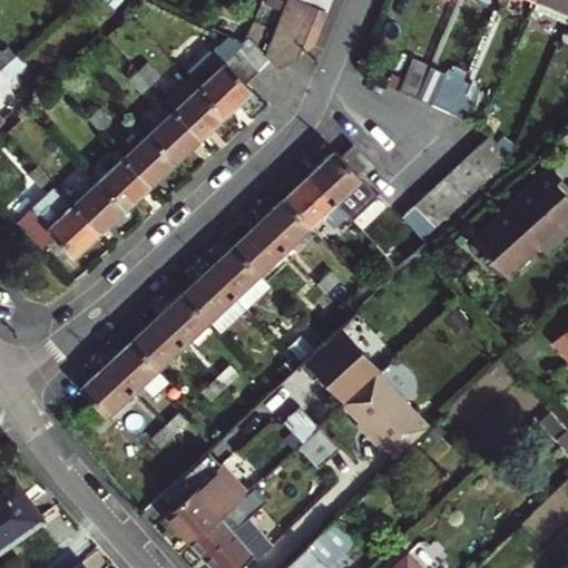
[(289,0),(265,54),(286,66),(312,46),(325,16),(289,0)]
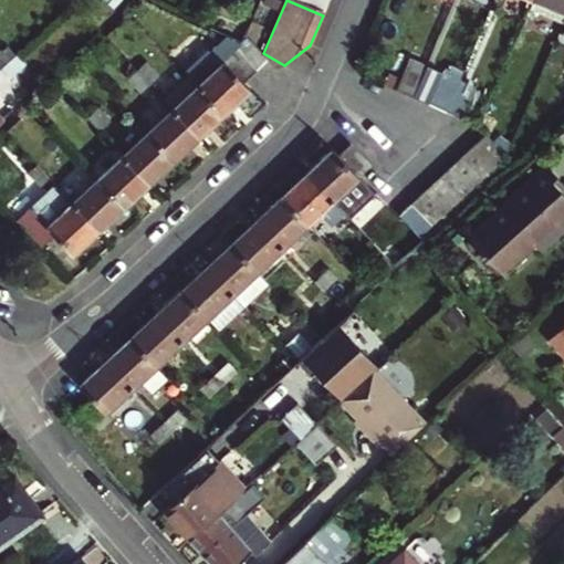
[(563,11),(536,0),(532,0),(530,8),(563,22),(563,20),(563,11)]
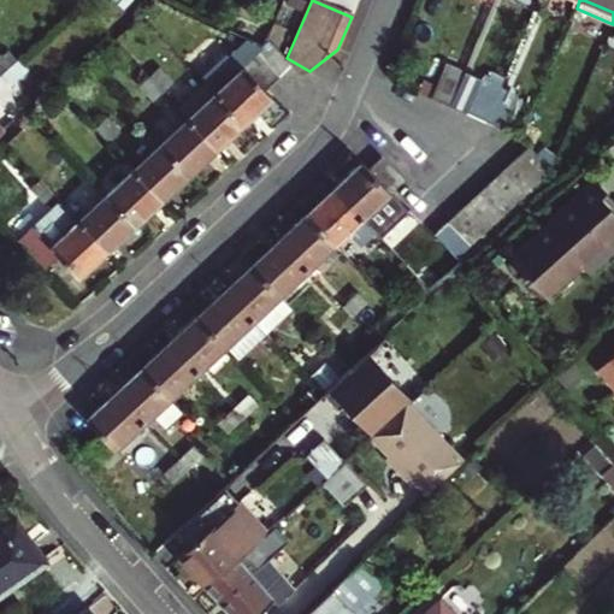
[(613,0),(584,0),(613,12),(613,0)]
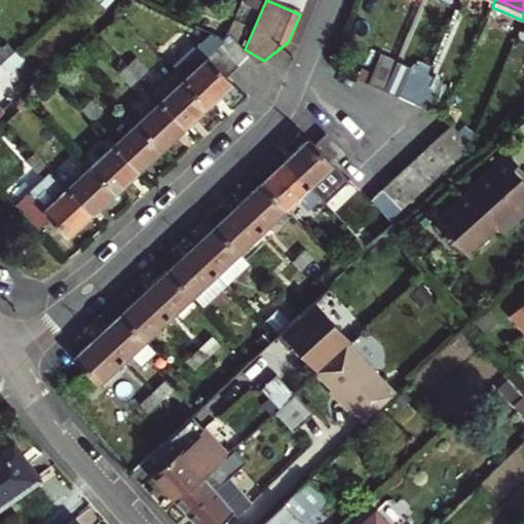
[(199,16),(195,27),(195,28),(225,40),(228,33),(229,29),(199,16)]
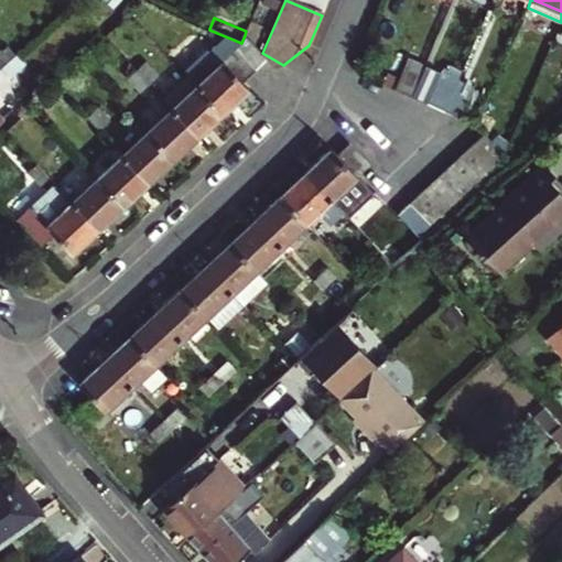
[(186,74),(196,85),(223,114),(249,88),(242,83),(254,72),(233,51),(209,30),(197,39),(211,51),(186,74)]
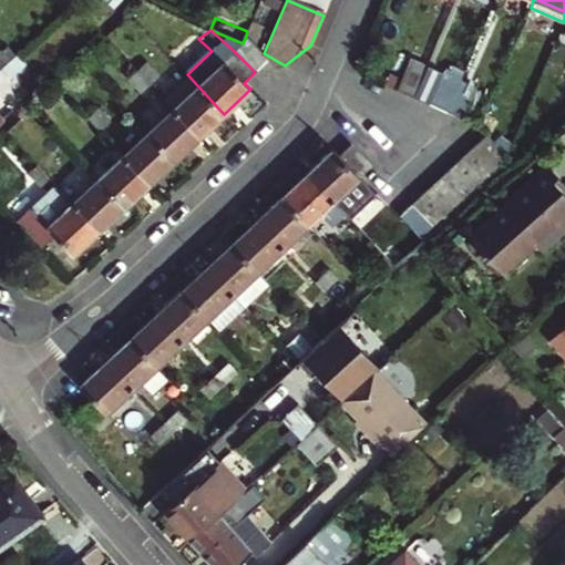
[(0,64),(3,69),(18,55),(9,47),(0,55),(0,64)]
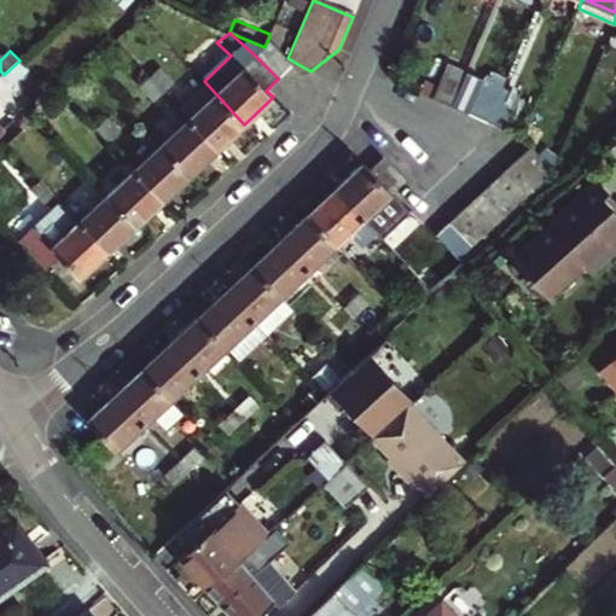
[(144,70),(150,77),(164,93),(185,74),(170,58),(160,69),(154,62),(144,70)]
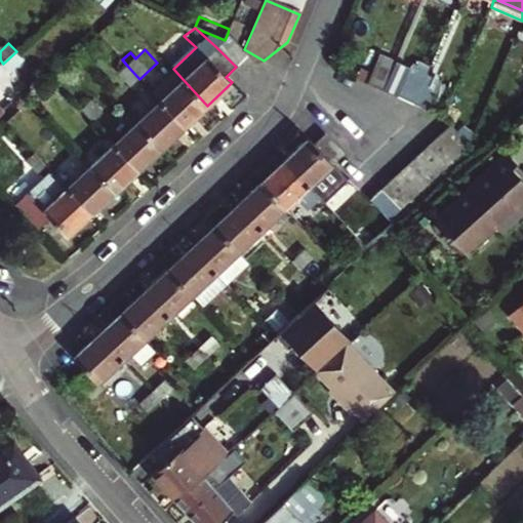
[(244,49),(243,50),(254,63),(264,61),(244,49)]
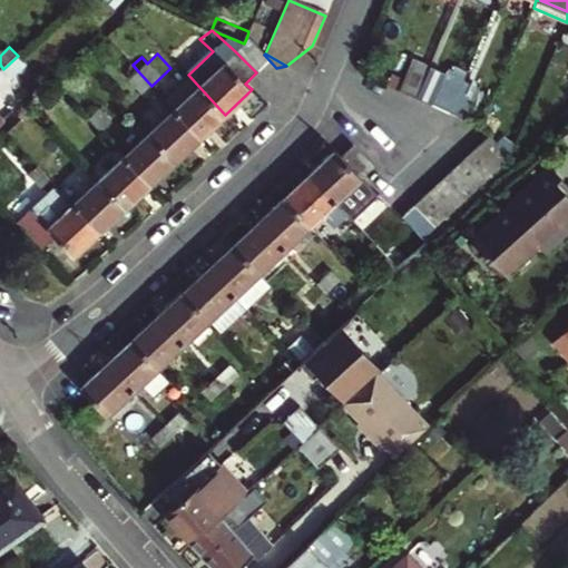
[(26,64),(18,56),(3,69),(12,78),(26,64)]
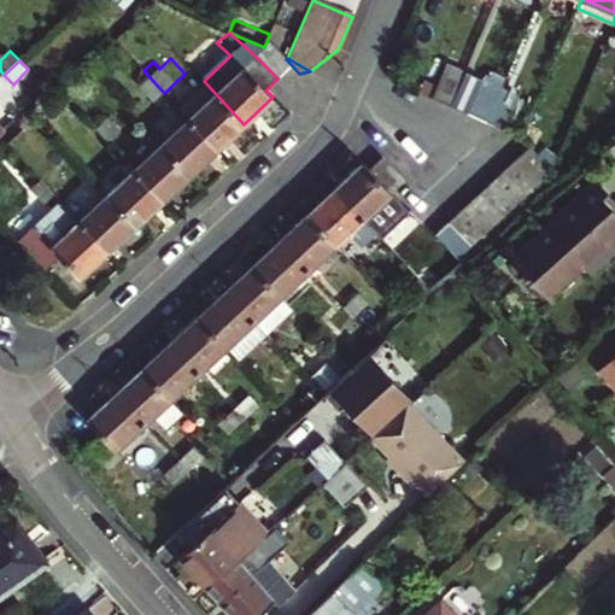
[(450,105),(463,74),(444,64),(435,83),(423,78),(417,92),(450,105)]
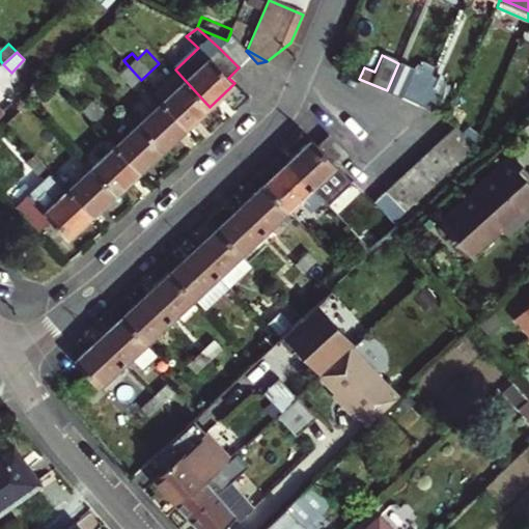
[(141,80),(129,66),(120,75),(133,87),(141,80)]
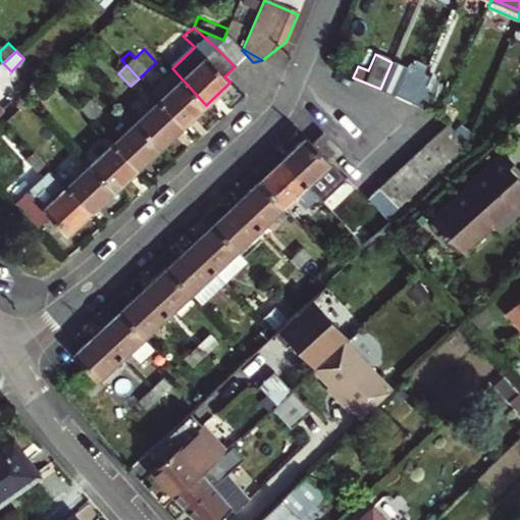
[(408,68),(397,96),(412,103),(424,74),(408,68)]
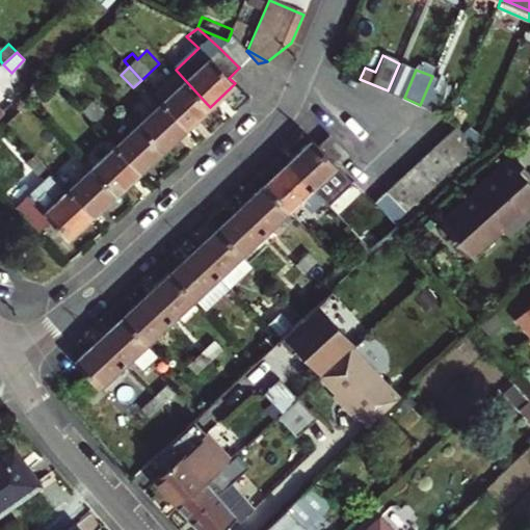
[(432,76),(420,105),(434,111),(447,83),(432,76)]
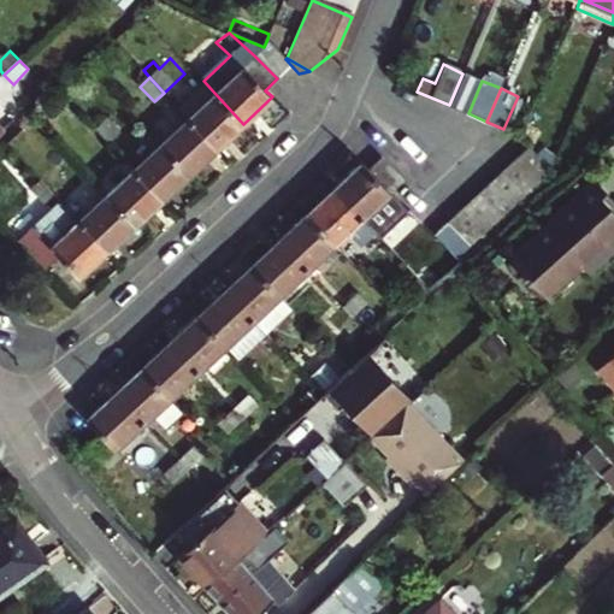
[(243,124),(214,93),(188,118),(217,148),(243,124)]
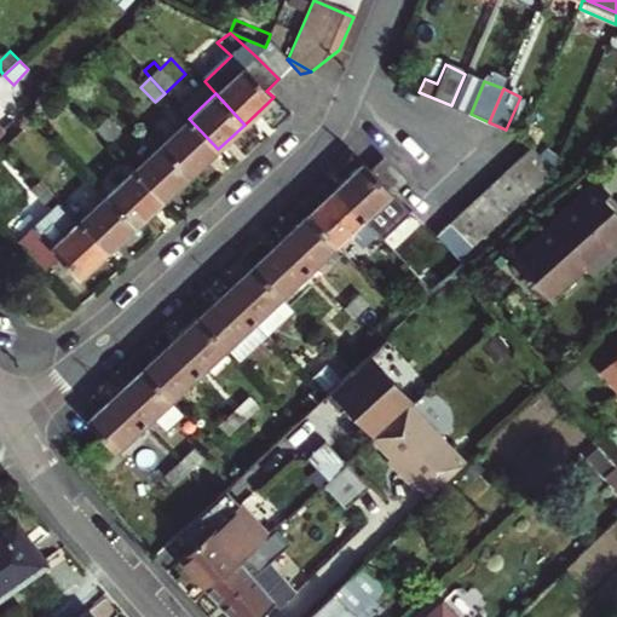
[(189,119),(161,145),(190,176),(218,149),(189,119)]
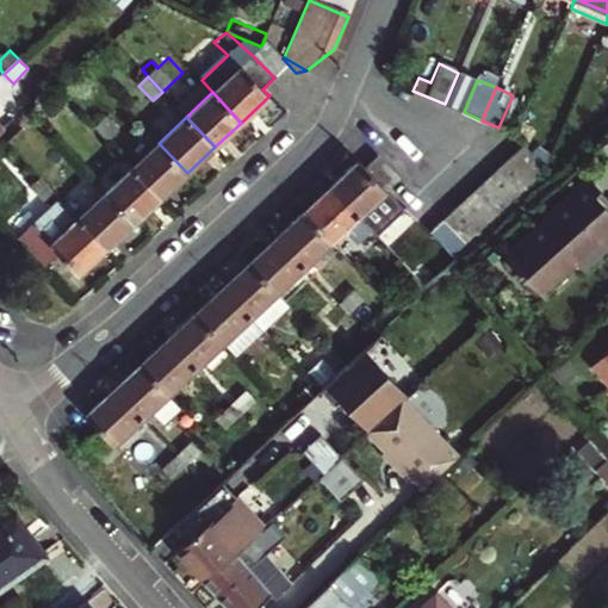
[(187,173),(159,143),(132,168),(161,198),(187,173)]
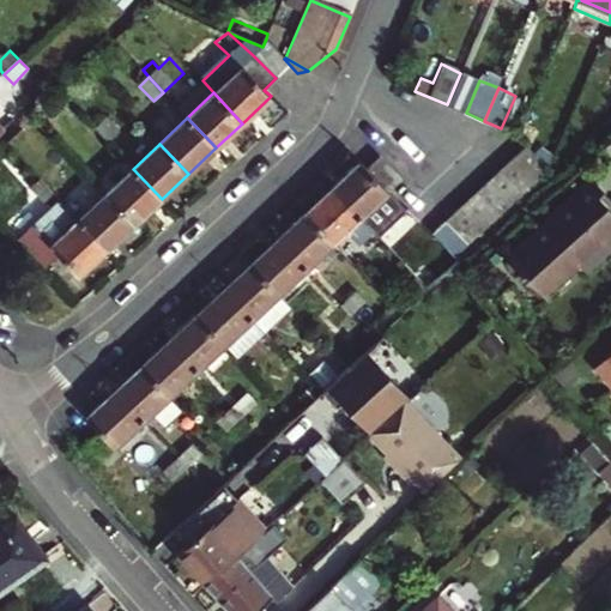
[(527,145),(513,158),(536,182),(550,168),(549,167),(527,145)]
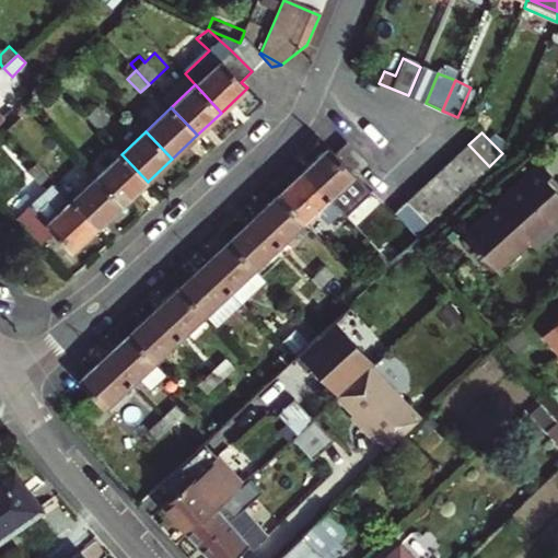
[(347,143),(337,153),(357,173),(367,163),(347,143)]
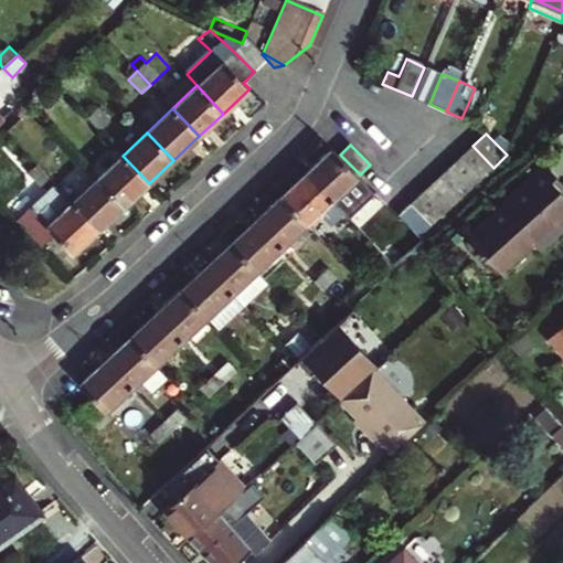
[(473,146),(461,157),(481,178),(494,168),(473,146)]
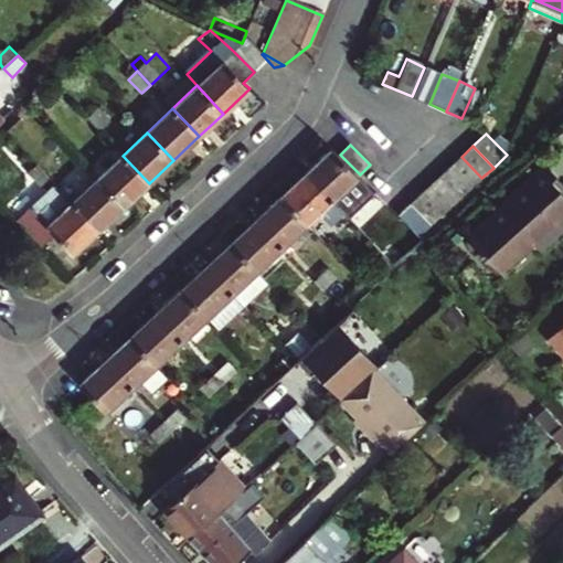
[(332,200),(360,174),(340,155),(332,147),(306,172),(332,200)]
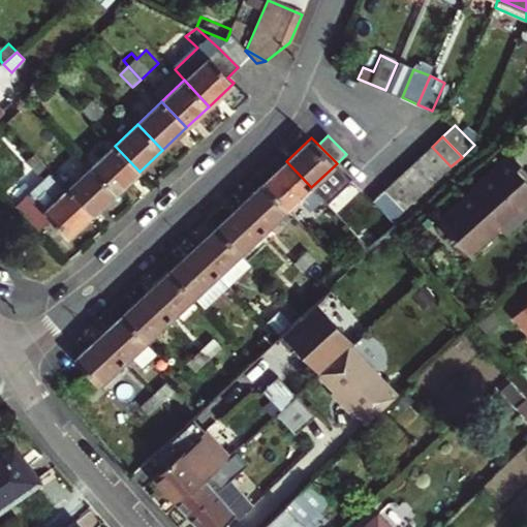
[(115,146),(91,167),(116,194),(140,172),(115,146)]
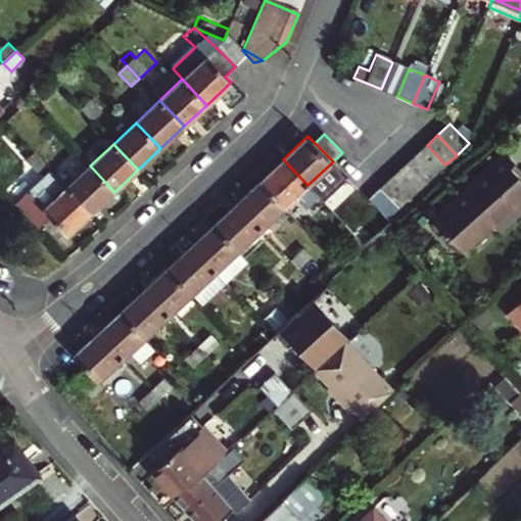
[(36,152),(47,164),(54,157),(43,145),(36,152)]
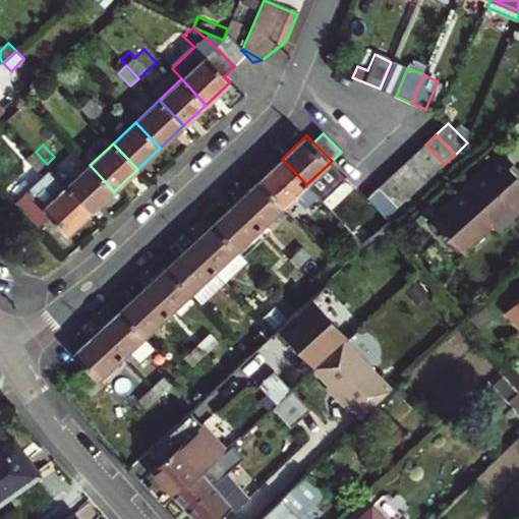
[(425,145),(413,155),(433,175),(444,164),(425,145)]
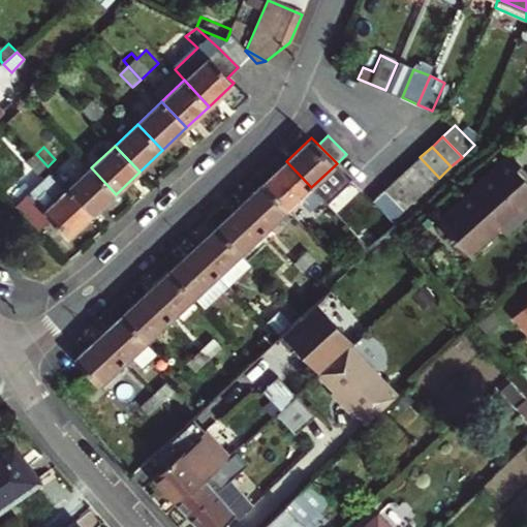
[(48,166),(36,154),(28,161),(39,175),(48,166)]
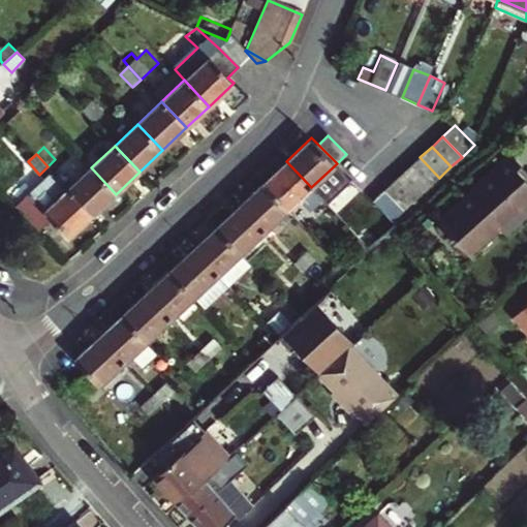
[(526,172),(510,154),(481,182),(483,184),(440,223),(469,254),(499,226),(504,231),(526,210),(526,180),(522,175),(526,172)]
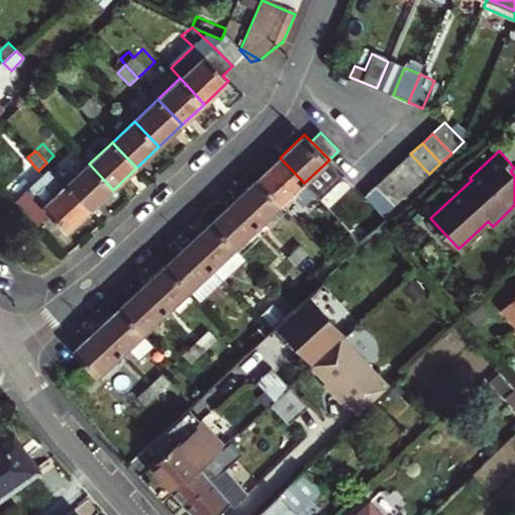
[(410,153),(399,164),(418,184),(429,174),(410,153)]
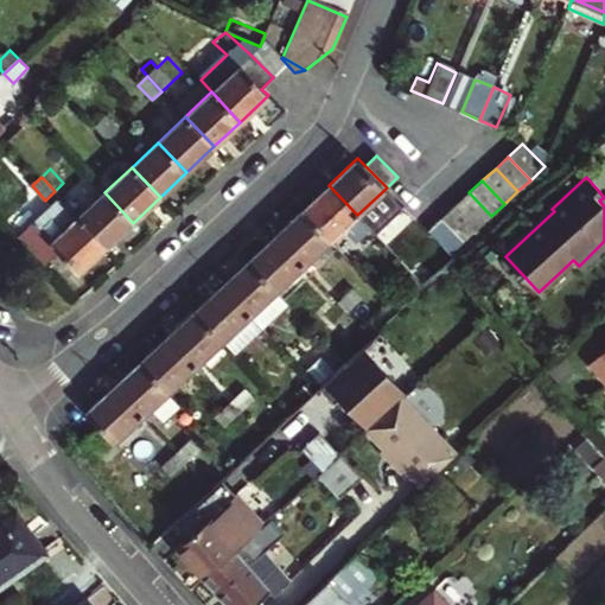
[(356,239),(368,227),(357,215),(329,185),(301,211),(330,241),(344,227),(356,239)]
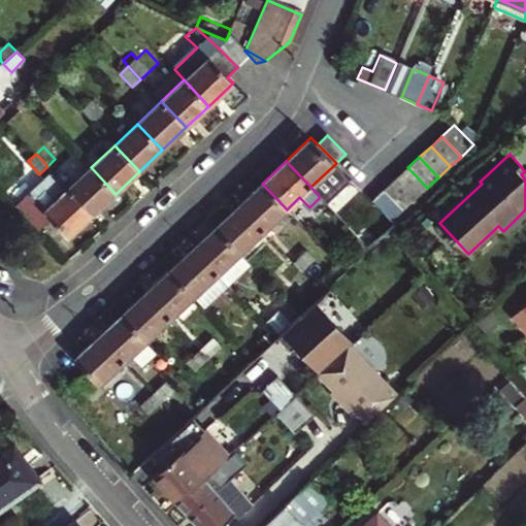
[(116,194),(91,167),(68,189),(93,216),(116,194)]
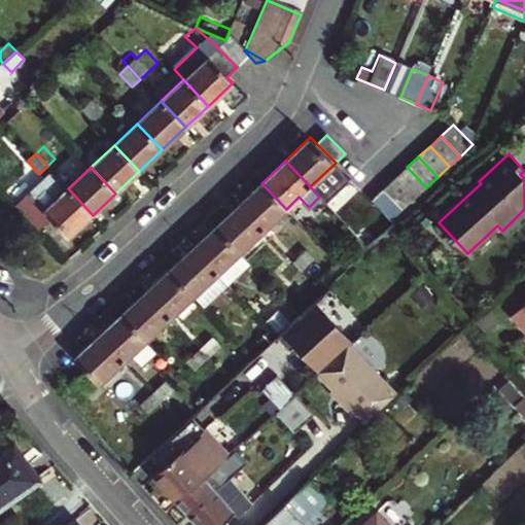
[(407,167),(396,177),(415,198),(426,187),(407,167)]
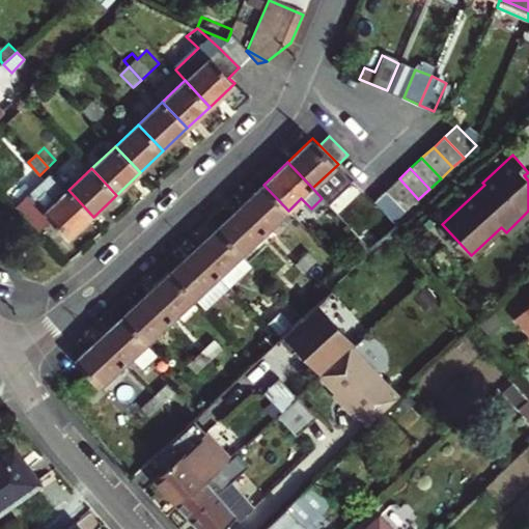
[(68,190),(53,173),(29,197),(16,210),(37,233),(51,221),(68,240),(85,224),(93,217),(68,190)]
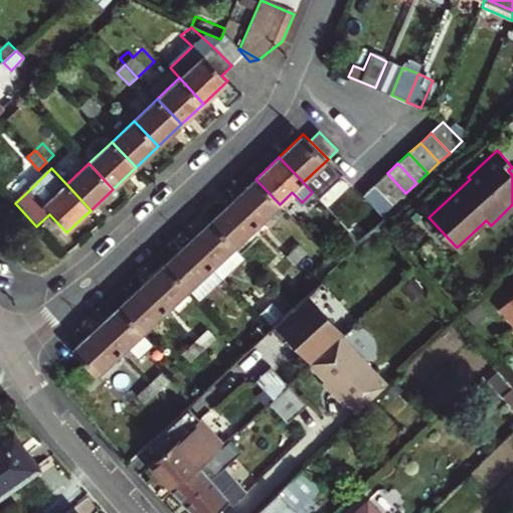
[(374,185),(393,204),(405,193),(387,173),(374,185)]
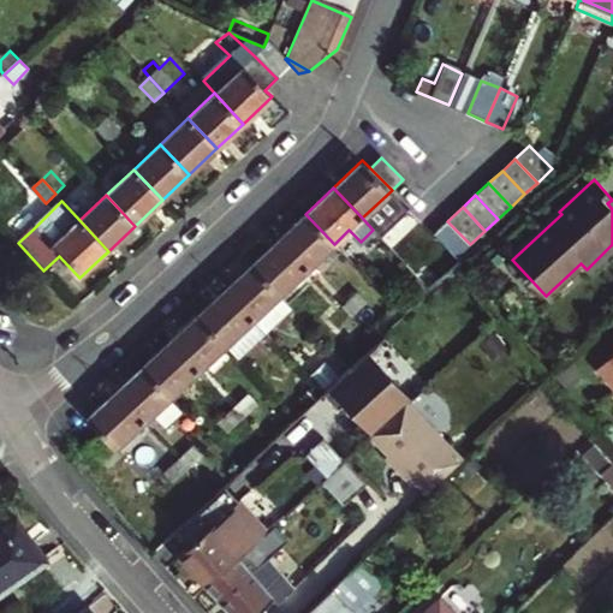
[(305,214),(280,238),(308,268),(334,244),(305,214)]
